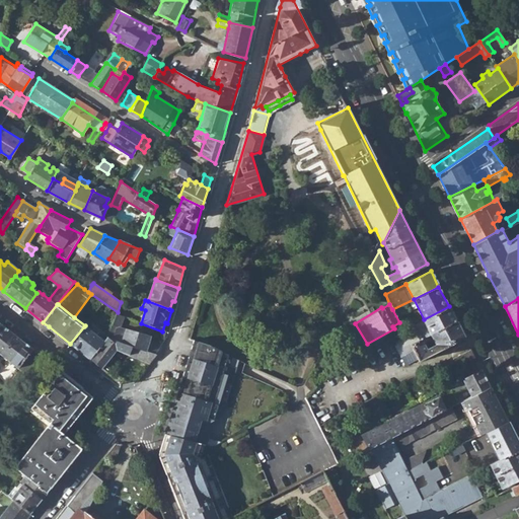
[(403,334),(418,360),(464,336),(449,306),(424,319),(423,320),(426,325),(414,328),(403,334)]
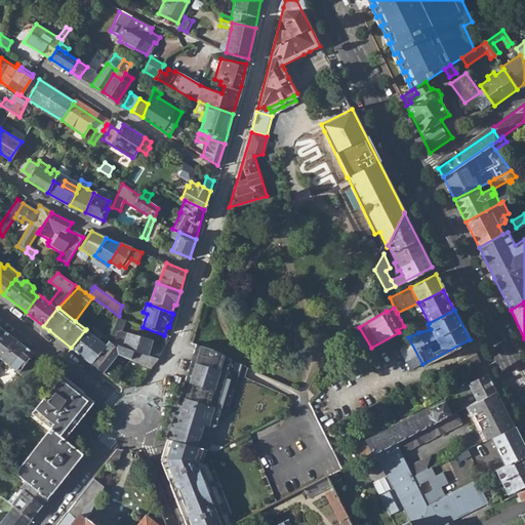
[(151,347),(152,341),(127,332),(127,333),(122,331),(125,321),(118,318),(109,344),(122,348),(148,357),(157,360),(160,356),(161,351),(151,347)]
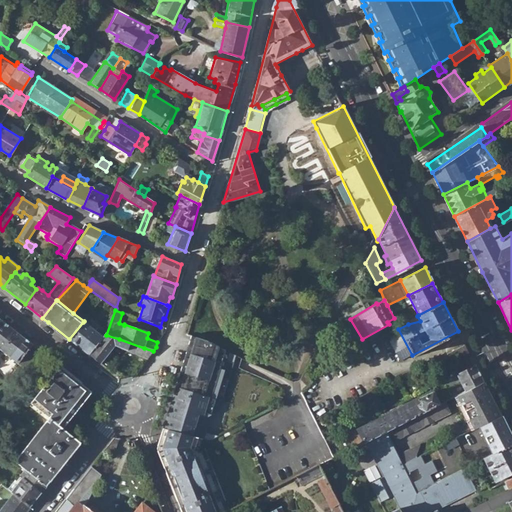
[(394,320),(398,326),(407,321),(404,315),(394,320)]
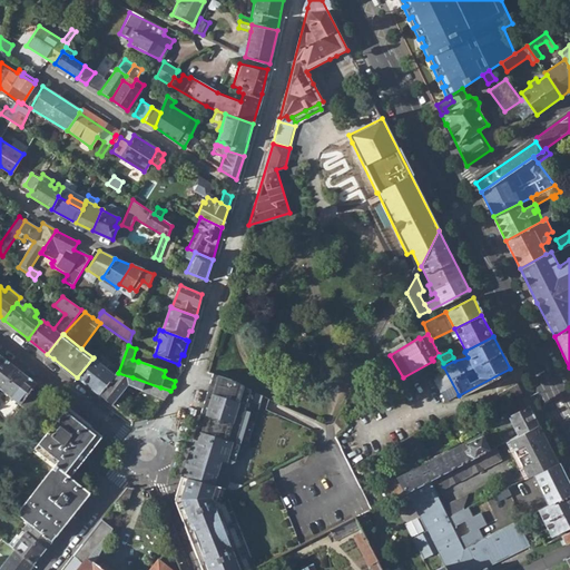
[(0,387),(1,389),(17,370),(0,356),(0,387)]
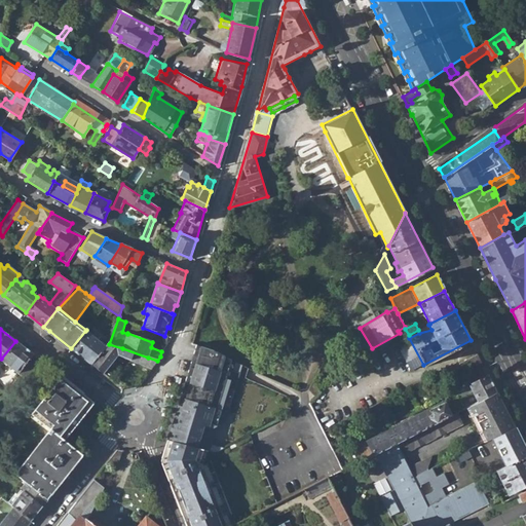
[(71,348),(91,364),(105,347),(85,331),(71,348)]
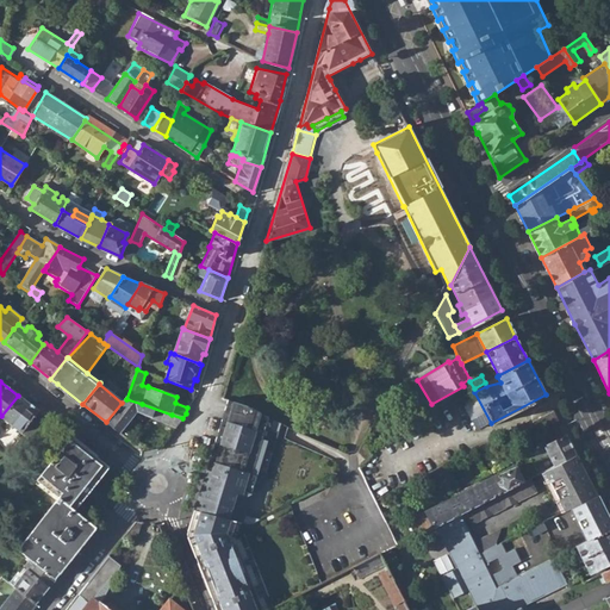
[(1,416),(22,433),(37,411),(18,396),(1,416)]
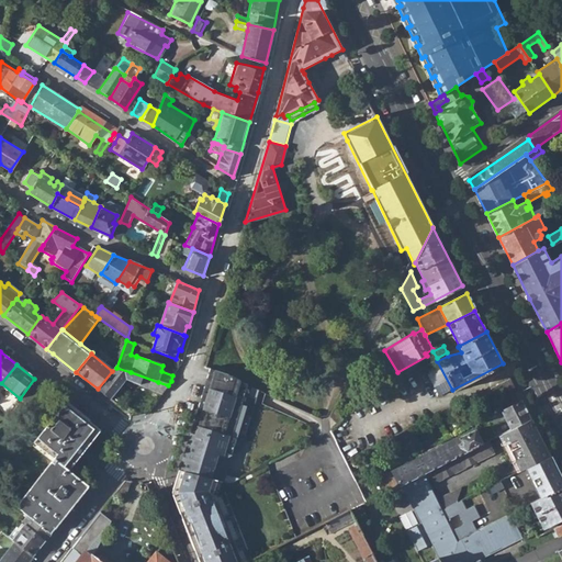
[(181,459),(225,471),(250,384),(229,373),(209,367),(181,459)]
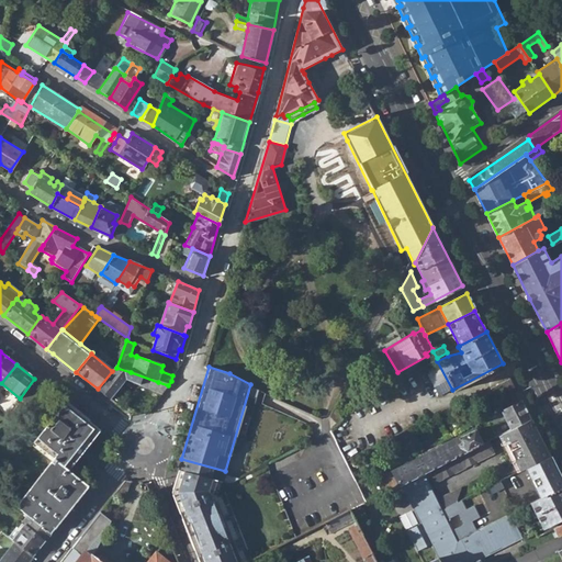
[(98,389),(110,400),(125,380),(161,392),(168,385),(158,382),(131,372),(116,368),(115,368),(112,371),(98,389)]
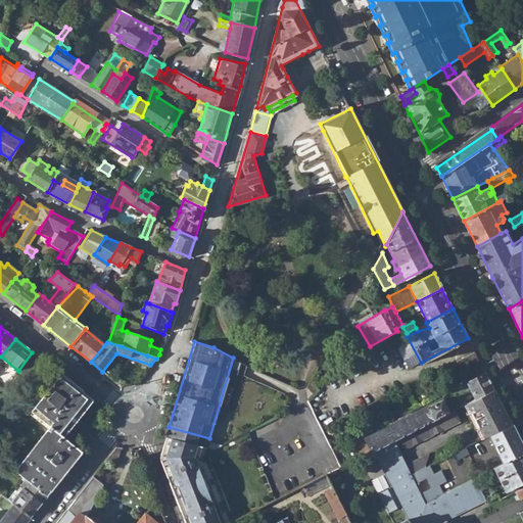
[(39,358),(32,352),(18,371),(24,374),(28,369),(29,370),(39,358)]
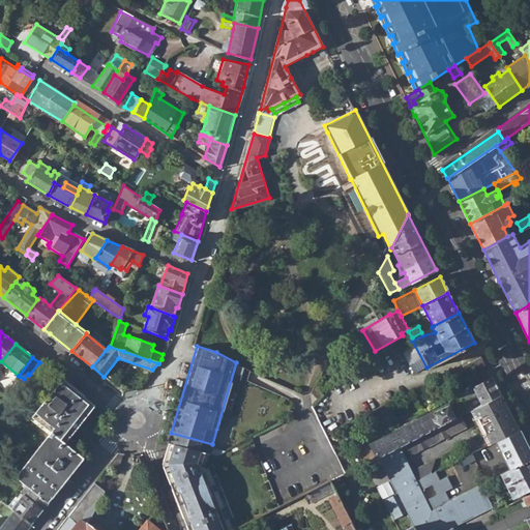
[(481,357),(461,367),(464,374),(484,363),(481,357)]
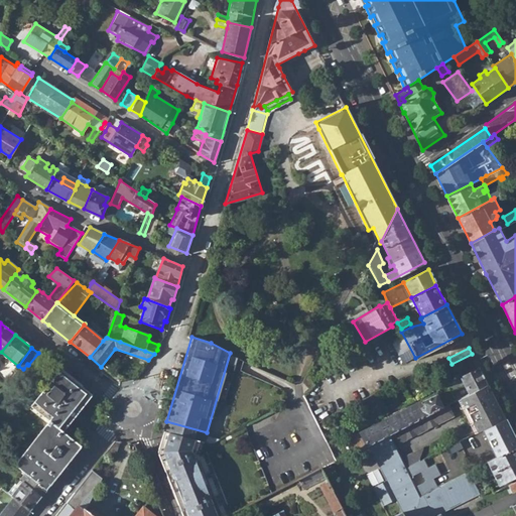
[(465,384),(468,390),(469,393),(487,384),(474,359),(453,370),(452,381),(446,384),(449,391),(465,384)]
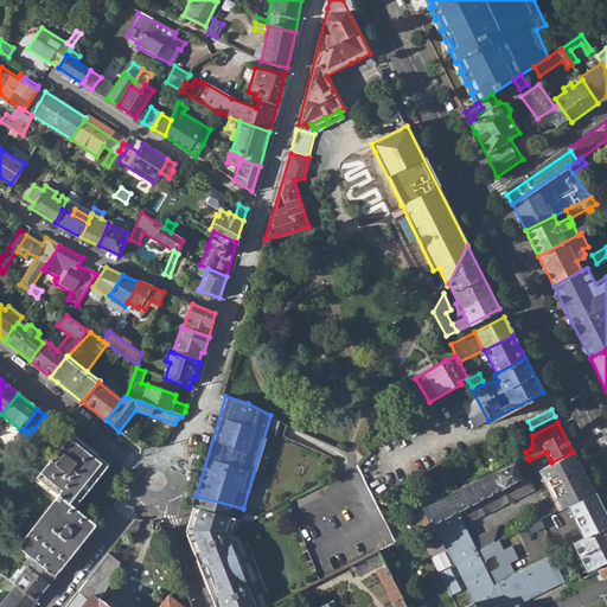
[(32,558),(55,576),(59,569),(57,568),(93,522),(74,506),(107,464),(69,434),(34,477),(59,496),(18,548),(32,558)]
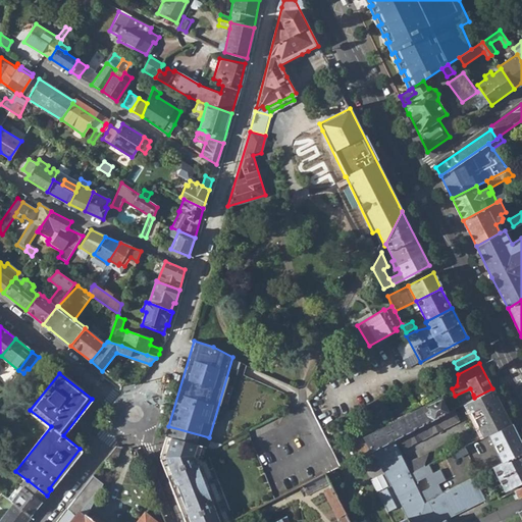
[(465,403),(481,436),(488,433),(510,422),(492,388),(474,398),(465,403)]
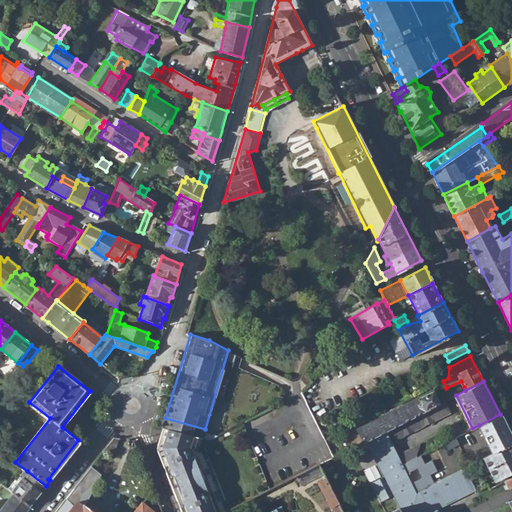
[(341,436),(348,449),(352,447),(386,430),(439,403),(432,391),(341,436)]
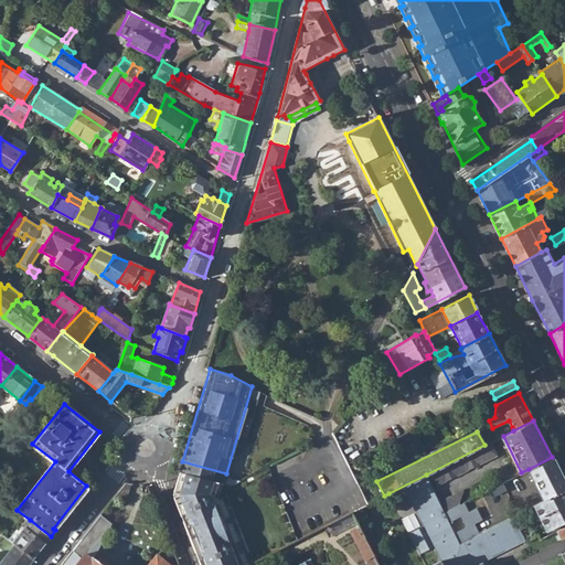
[(484,445),(426,475),(432,488),(496,455),(490,443),(484,445)]
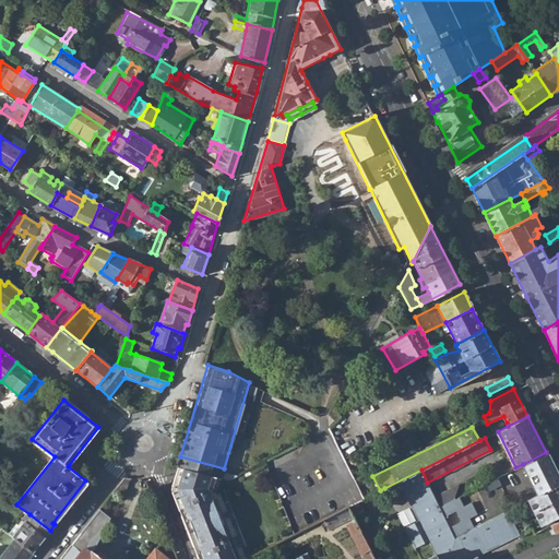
[(340,477),(344,475),(351,472),(334,441),(324,445),(340,477)]
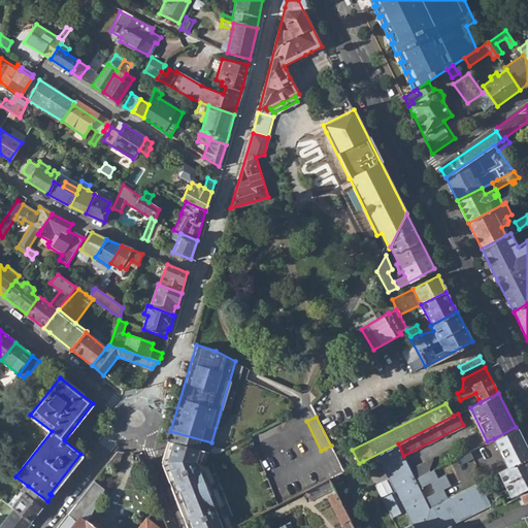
[(494,438),(508,468),(527,458),(527,451),(516,427),(494,438)]
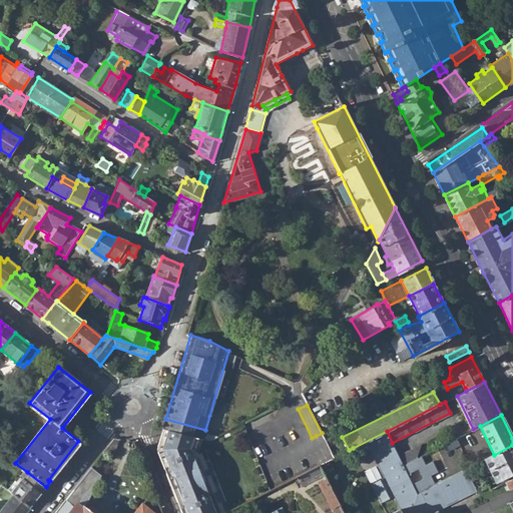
[(165,419),(162,428),(182,433),(195,437),(203,438),(205,430),(165,419)]
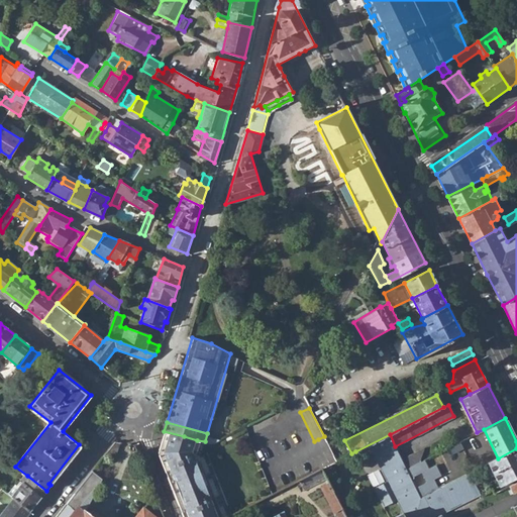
[(221,516),(195,449),(197,440),(184,436),(164,431),(162,439),(158,450),(184,516),(221,516)]
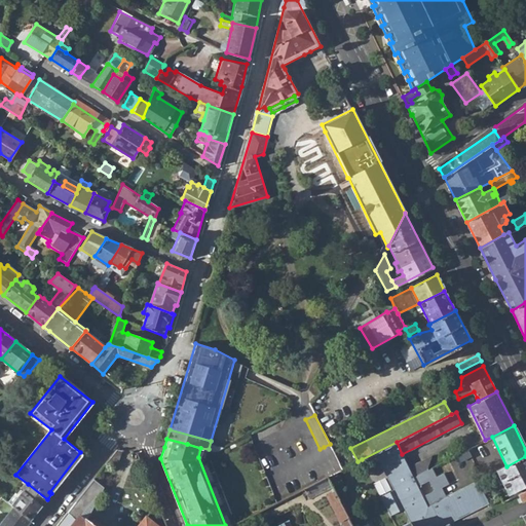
[(449,525),(447,522),(488,501),(477,481),(446,496),(427,505),(413,477),(408,466),(402,454),(397,442),(362,459),(365,466),(378,460),(393,490),(380,496),(389,515),(403,509),(409,522),(411,525),(449,525)]
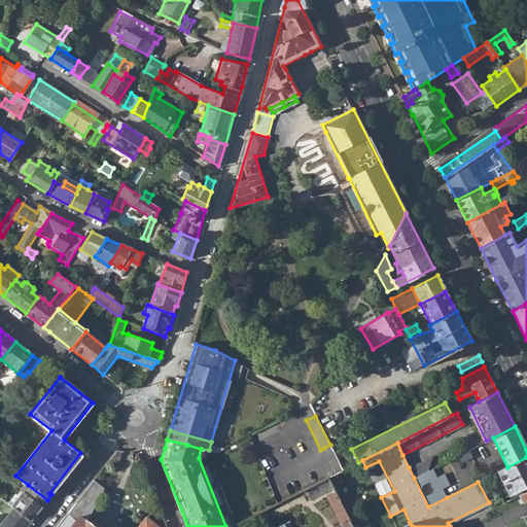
[(334,452),(330,445),(324,448),(327,454),(334,452)]
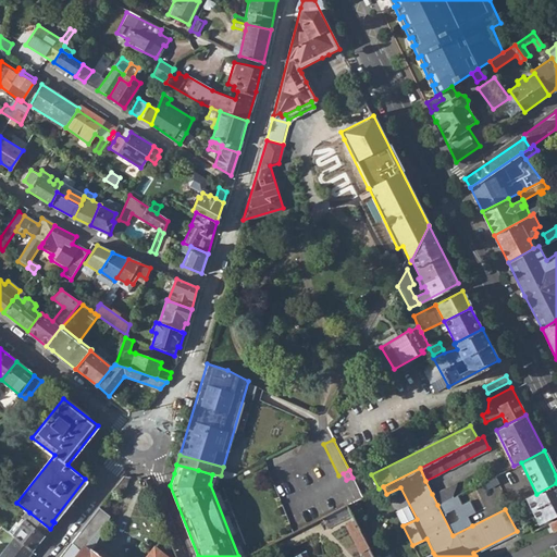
[(122,495),(128,477),(123,477),(114,489),(122,495)]
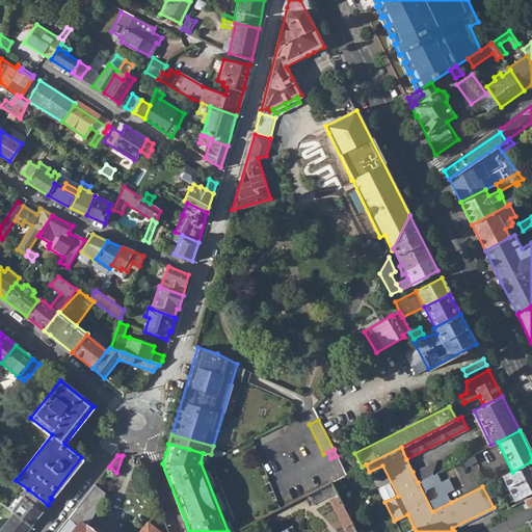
[(413,472),(418,482),(432,475),(435,460),(413,472)]
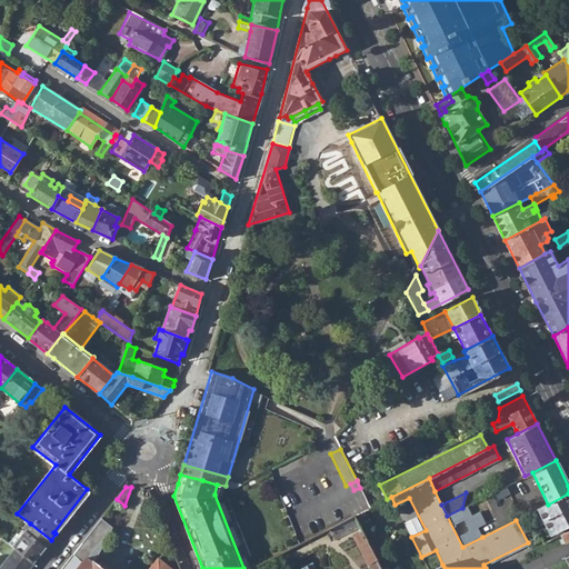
[(568,493),(548,505),(537,509),(540,515),(550,533),(568,523),(568,493)]
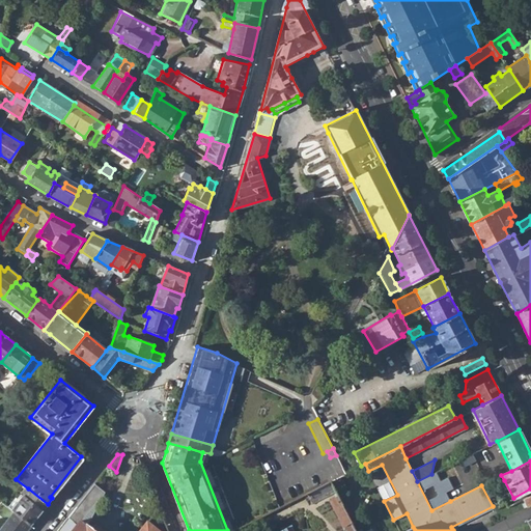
[(417,481),(431,510),(450,501),(445,492),(452,488),(447,476),(440,480),(436,472),(431,474),(417,481)]
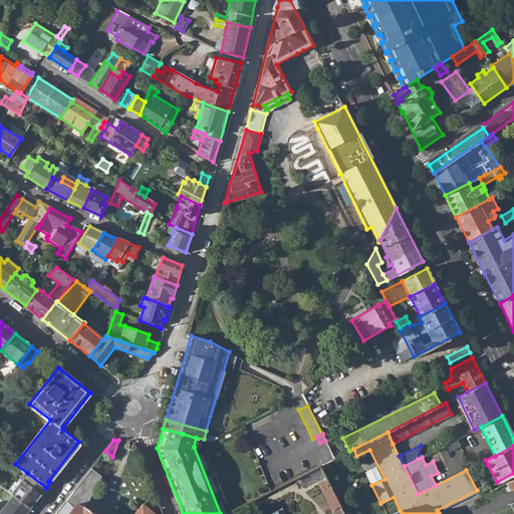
[(475,472),(488,465),(485,460),(466,470),(477,490),(478,492),(483,489),(475,472)]
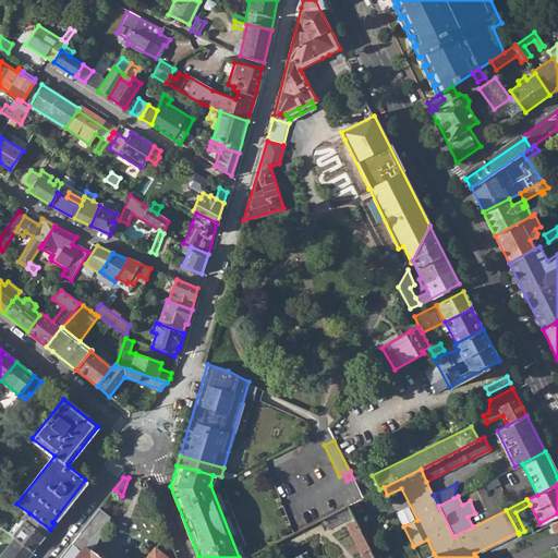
[(348,506),(324,518),(325,520),(328,526),(352,514),(348,506)]
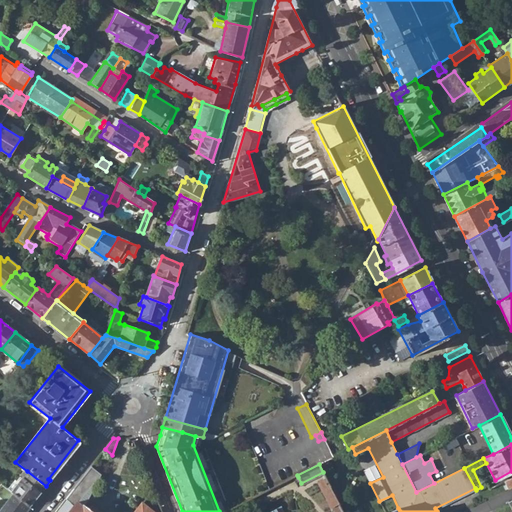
[(100,474),(91,466),(54,511),(100,511),(97,510),(92,505),(87,510),(83,506),(77,501),(93,482),(95,484),(100,474)]
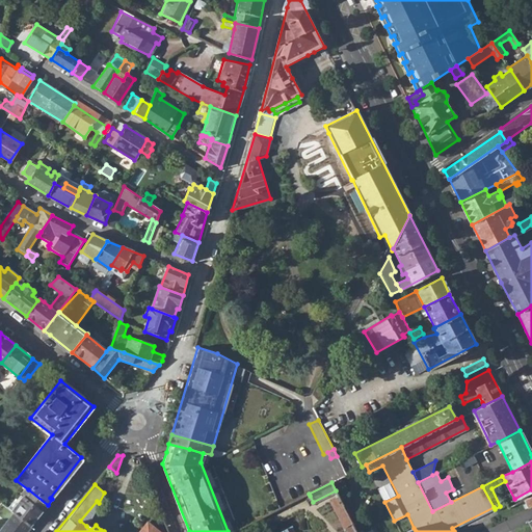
[(14,511),(31,525),(48,505),(28,489),(12,509),(14,511)]
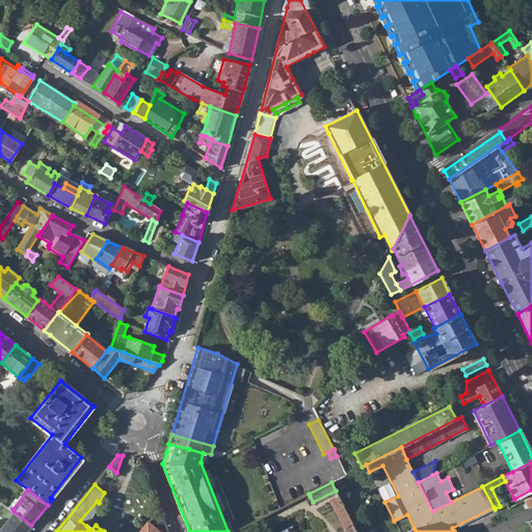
[(531,495),(523,500),(528,507),(531,505),(531,495)]
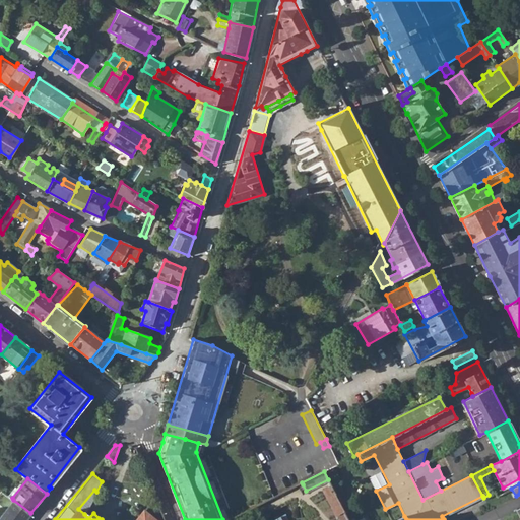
[(340,519),(348,519),(330,484),(323,489),(336,513),(337,513),(340,519)]
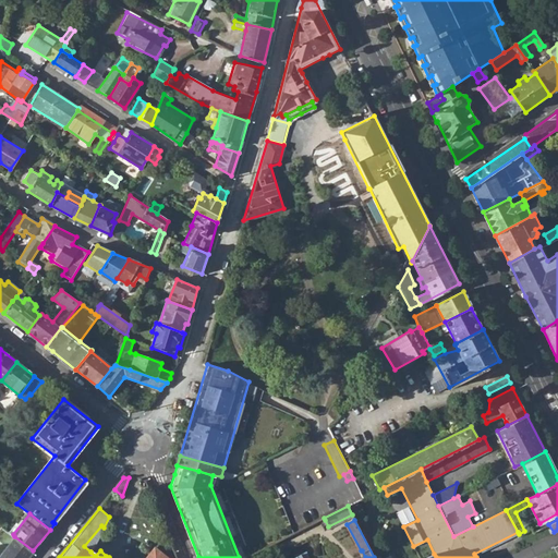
[(0,557),(27,557),(33,550),(14,536),(13,534),(0,524),(0,541),(2,543),(0,544),(0,546),(4,549),(0,555),(0,557)]
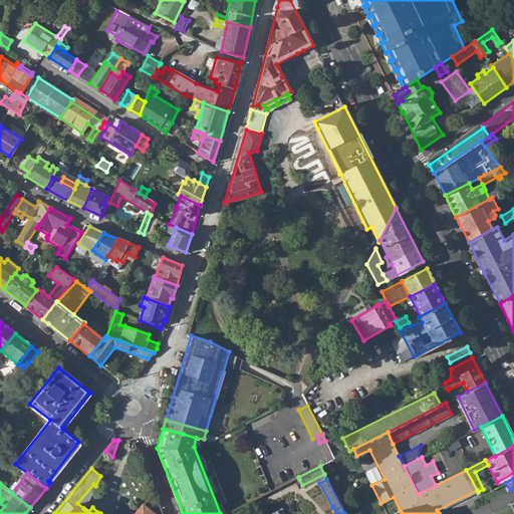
[(95,486),(93,484),(77,503),(83,508),(95,486)]
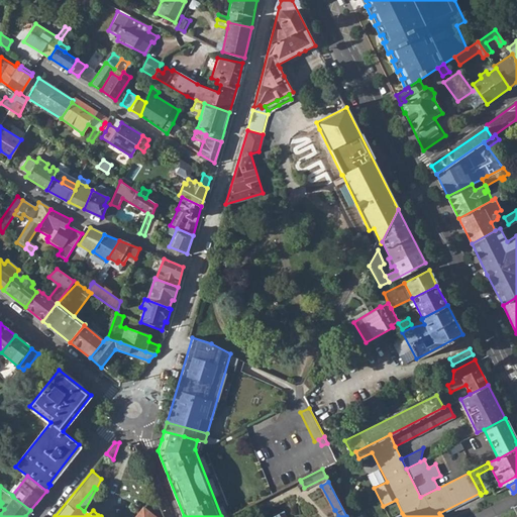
[(156,516),(153,515),(161,508),(154,493),(135,516),(129,516),(128,515),(126,516),(156,516)]
